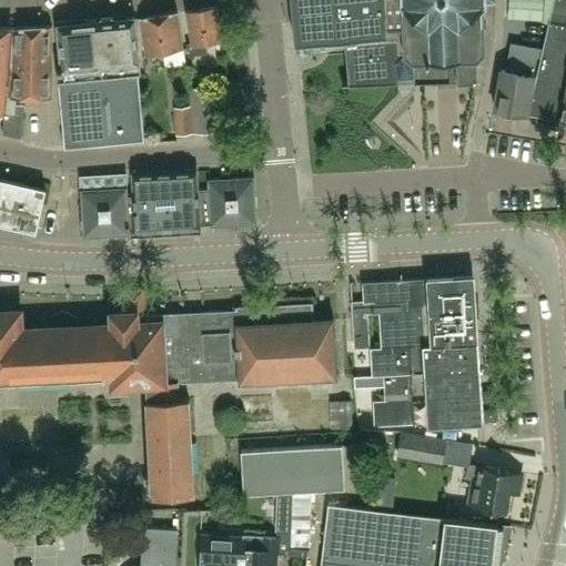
[(297,44),(343,40),(346,86),(340,86),(340,88),(395,84),(395,79),(402,79),(394,0),(289,0),(293,46),(297,44)]
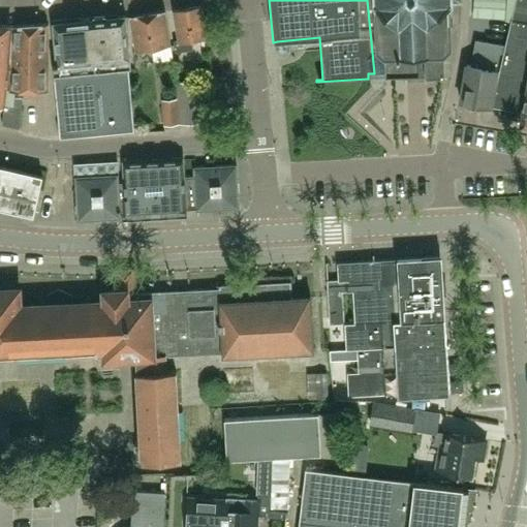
[(367,0),(374,73),(383,72),(383,79),(443,75),(442,56),(450,48),(448,6),(450,6),(450,4),(459,4),(459,0),(367,0)]
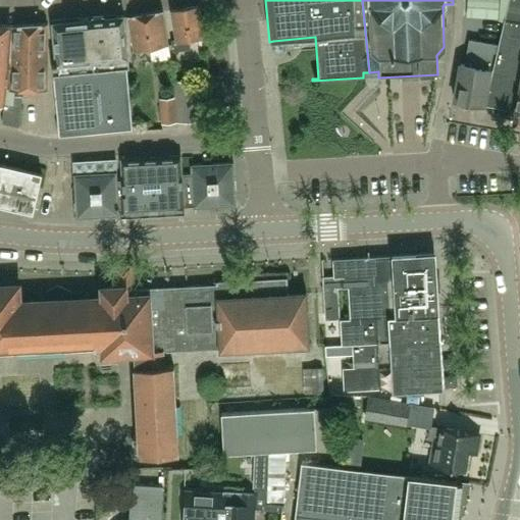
[(519,0),(507,0),(496,51),(490,80),(519,84),(519,0)]
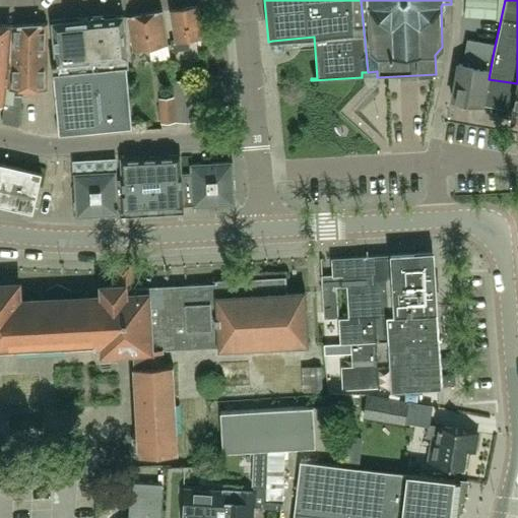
[(201,38),(196,8),(170,12),(175,41),(170,42),(171,53),(185,51),(183,41),(201,38)]
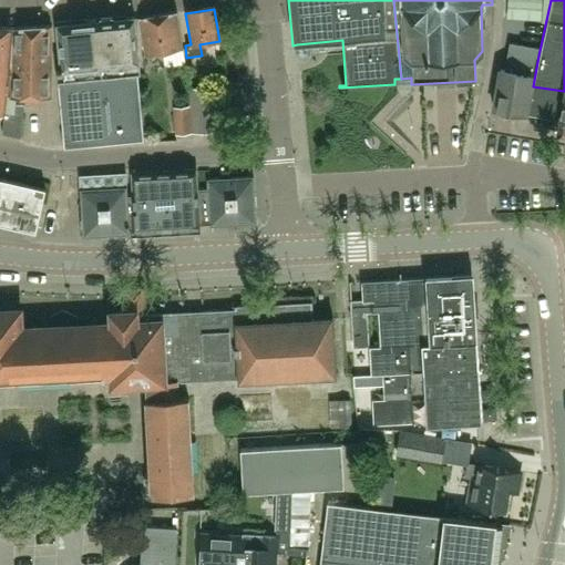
[(175,16),(175,14),(137,21),(144,59),(181,52),(175,16)]
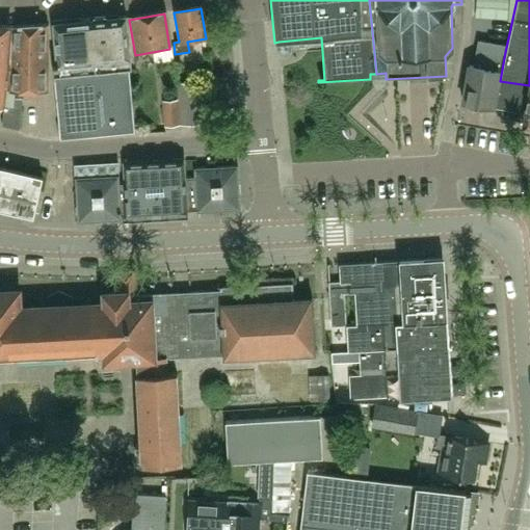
[(125,18),(100,21),(52,25),(56,65),(52,67),(59,140),(134,133),(128,72),(130,72),(125,18)]
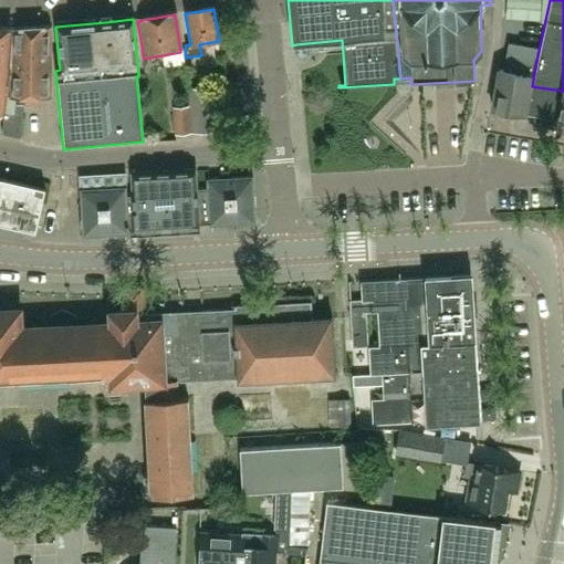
[(12,28),(10,76),(9,100),(50,101),(50,29),(12,28)]
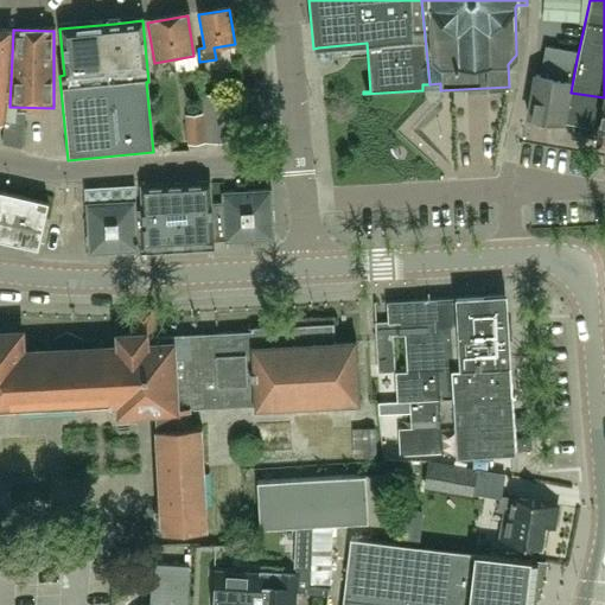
[(0,121),(4,122),(12,33),(0,31),(0,121)]
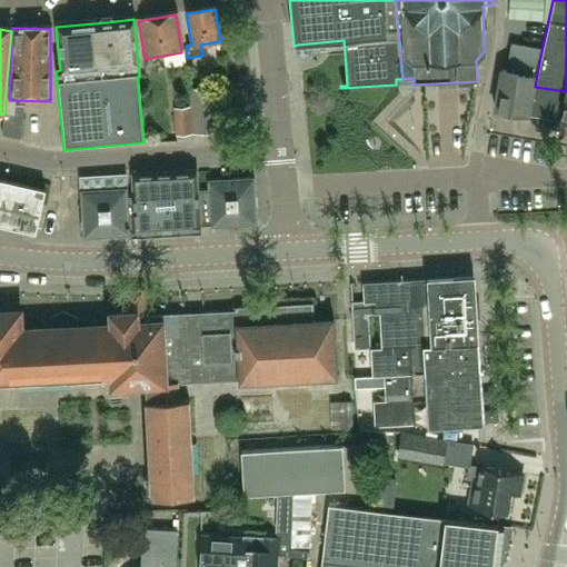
[(497,93),(494,111),(513,115),(527,117),(538,52),(525,50),(510,47),(506,73),(500,72),(497,93)]
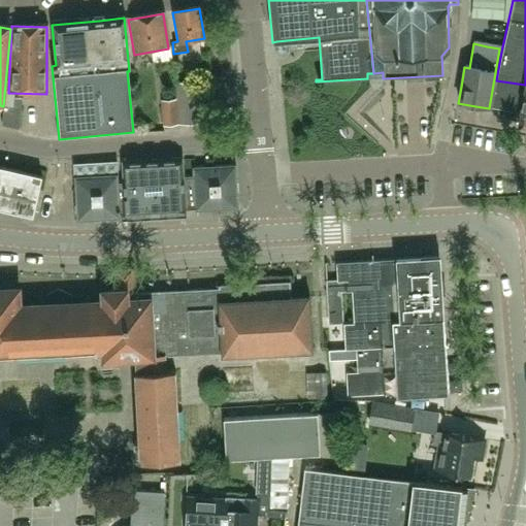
[(491,109),(520,113),(525,85),(496,80),(491,109)]
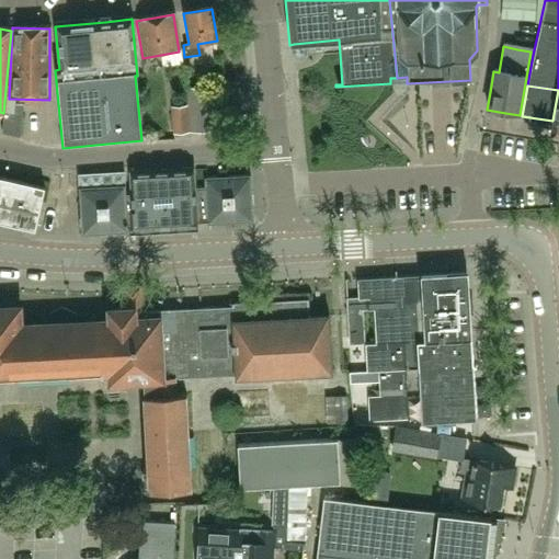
[(184,90),(187,134),(216,132),(213,88),(184,90)]
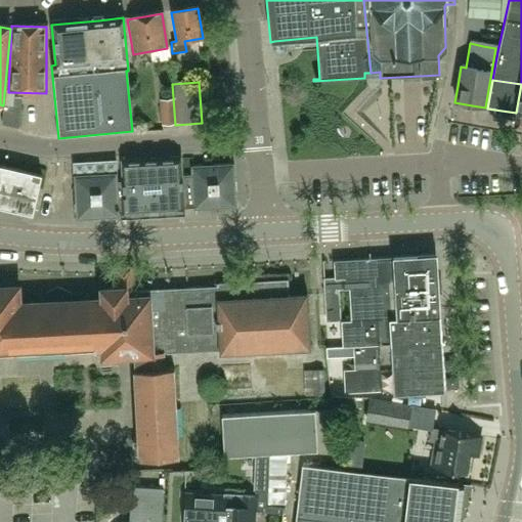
[(161,127),(175,125),(173,100),(158,101),(161,127)]
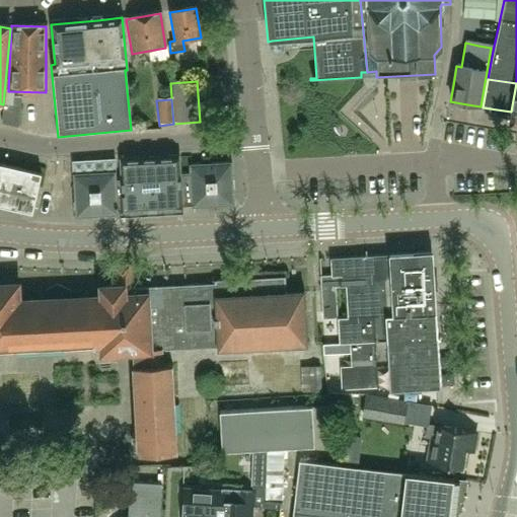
[(2,105),(1,122),(0,125),(17,128),(19,107),(2,105)]
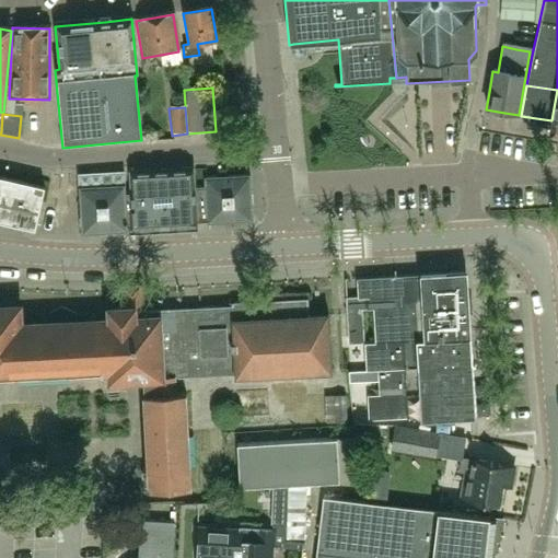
[(81,234),(82,234),(126,232),(126,228),(129,228),(129,234),(196,231),(195,223),(206,223),(207,224),(251,222),(248,177),(204,181),(205,188),(193,189),(192,171),(130,174),(131,211),(124,212),(123,187),(79,190),(81,234)]
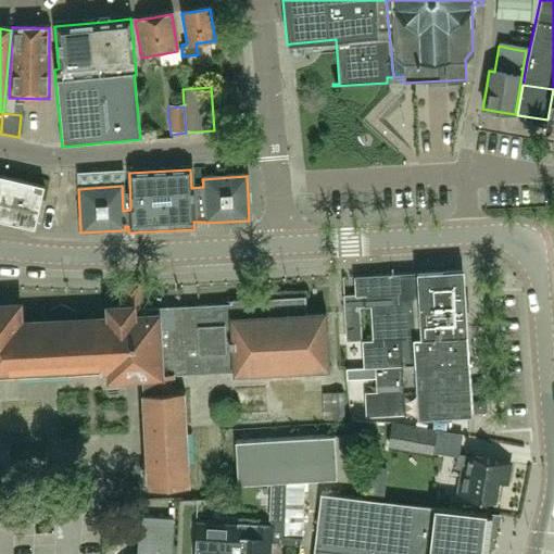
[(0,219),(34,228),(43,187),(0,176),(0,219)]
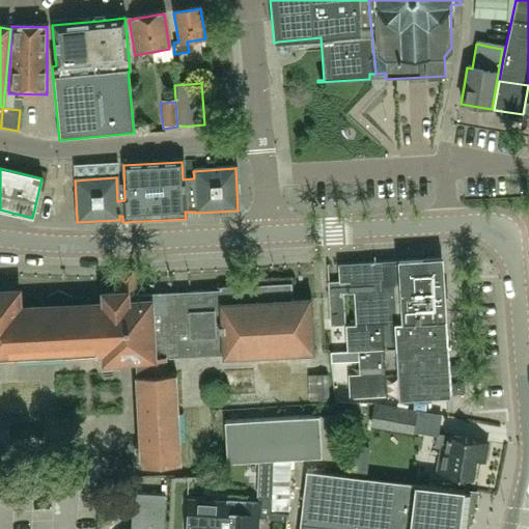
[(344,328),(345,353),(347,353),(357,353),(358,377),(347,377),(349,399),(385,397),(385,402),(450,398),(450,396),(449,397),(443,284),(439,284),(437,260),(421,261),(337,267),(338,295),(327,296),(328,327),(344,326),(342,296),(353,295),(355,327),(344,328)]
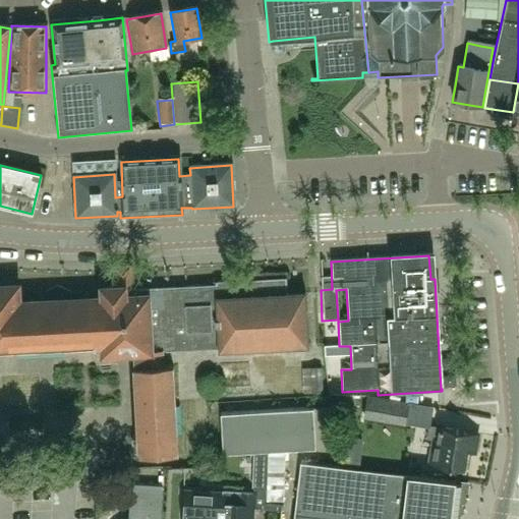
[(128,272),(115,273),(116,289),(102,290),(103,300),(16,304),(15,288),(0,288),(0,352),(102,347),(103,355),(132,354),(133,368),(132,369),(138,457),(176,455),(171,367),(162,367),(161,351),(218,348),(218,351),(306,347),(304,294),(302,294),(302,295),(286,295),(285,279),(215,283),(215,287),(170,289),(170,290),(129,292),(128,272)]
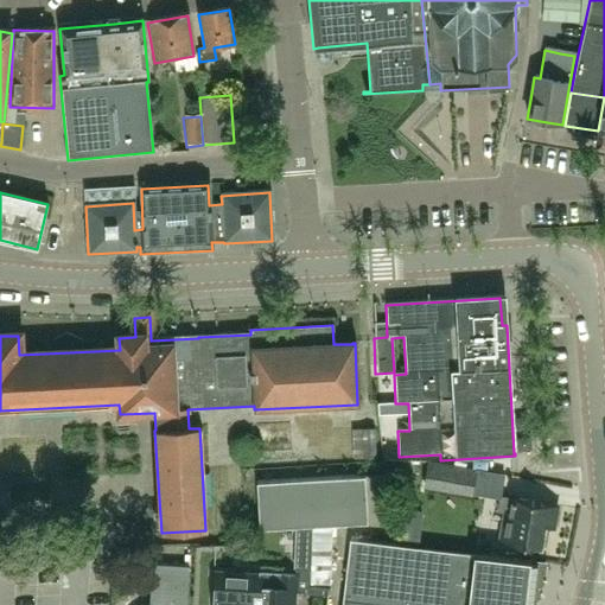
[(395,403),(377,405),(377,416),(397,415),(397,403),(395,403)]
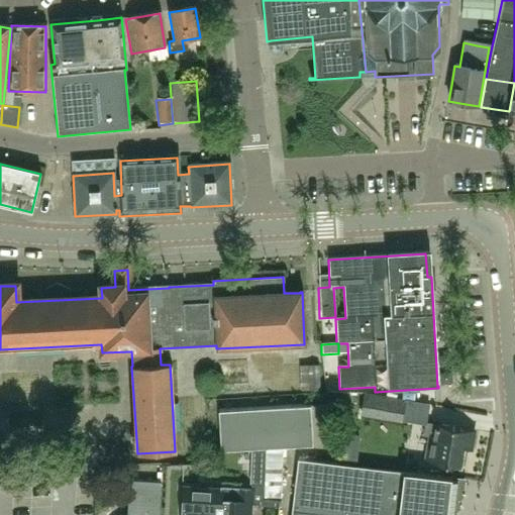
[(307,366),(308,391),(319,391),(318,366),(307,366)]
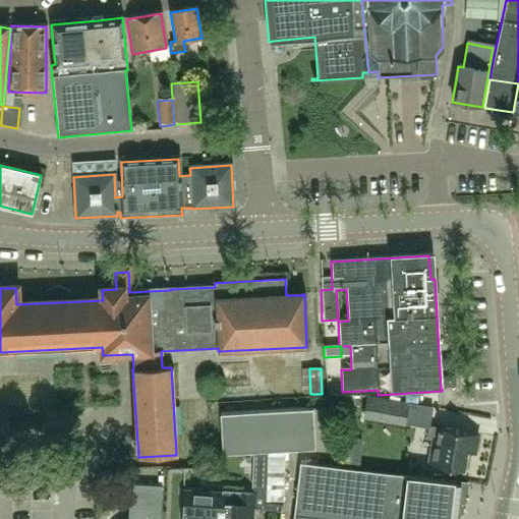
[(403,426),(407,404),(366,397),(362,419),(403,426)]
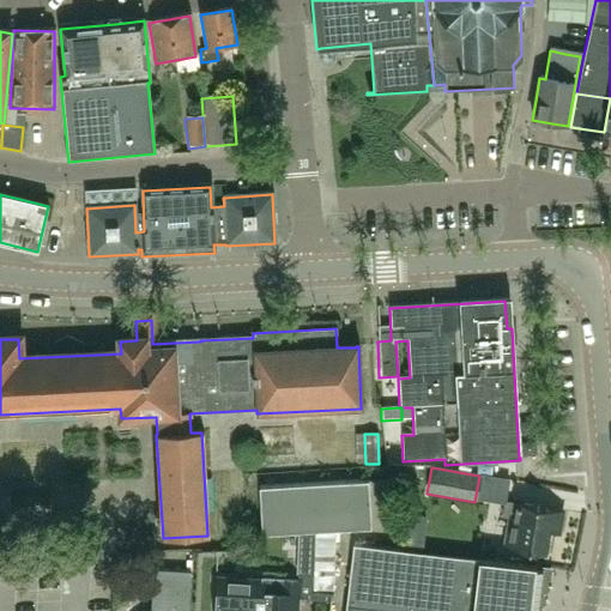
[(367,483),(258,489),(261,536),(315,533),(336,532),(370,530),(367,483)]
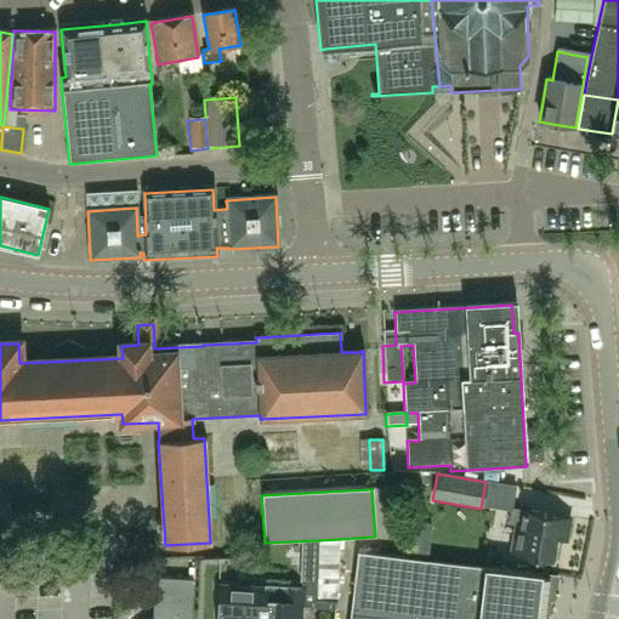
[(564,543),(568,518),(523,511),(523,514),(510,511),(509,524),(516,526),(511,555),(554,562),(554,561),(552,561),(556,541),(564,543)]
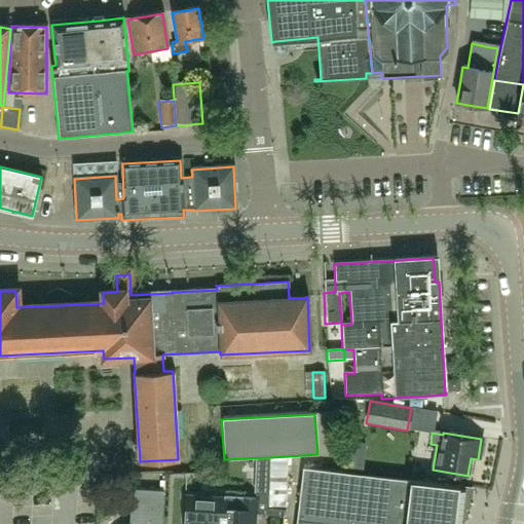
[(270,457),(268,508),(285,508),(288,456),(270,457)]
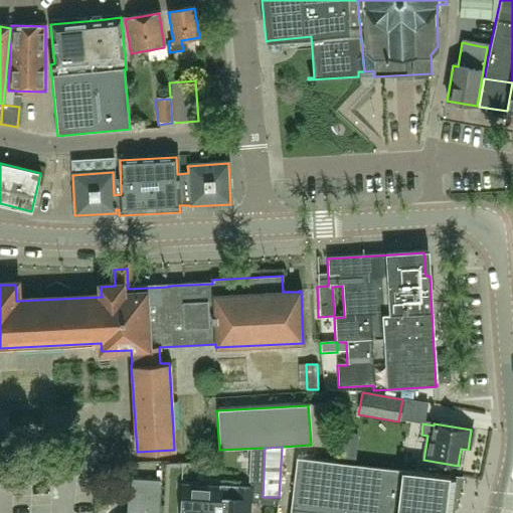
[(339,448),(338,460),(354,462),(355,450),(339,448)]
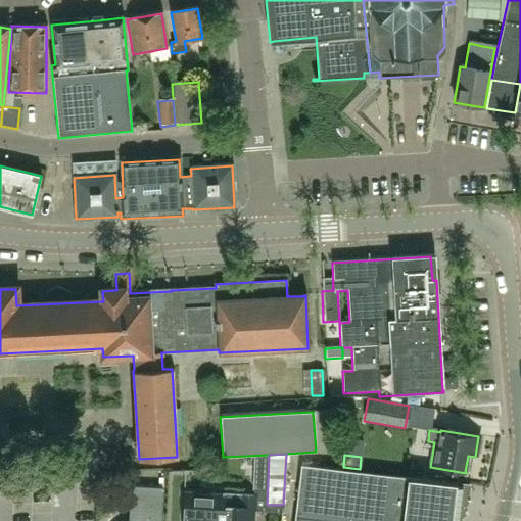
[(294,519),(294,520),(458,520),(463,487),(456,486),(457,484),(300,466),(294,519)]
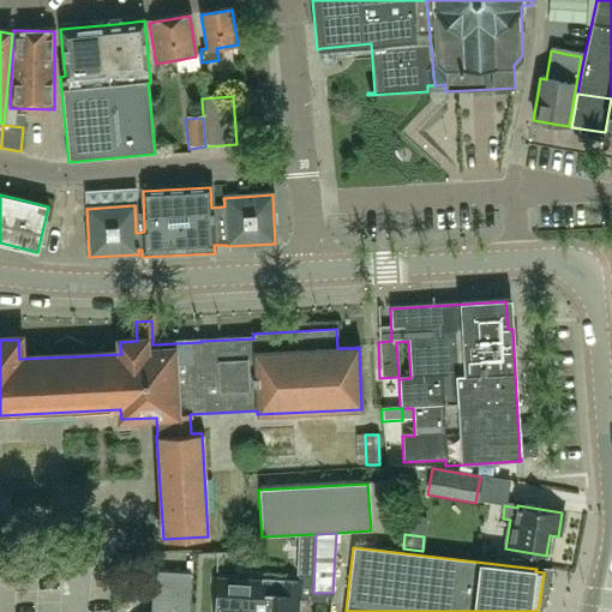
[(186,611),(190,575),(153,573),(150,611),(186,611)]
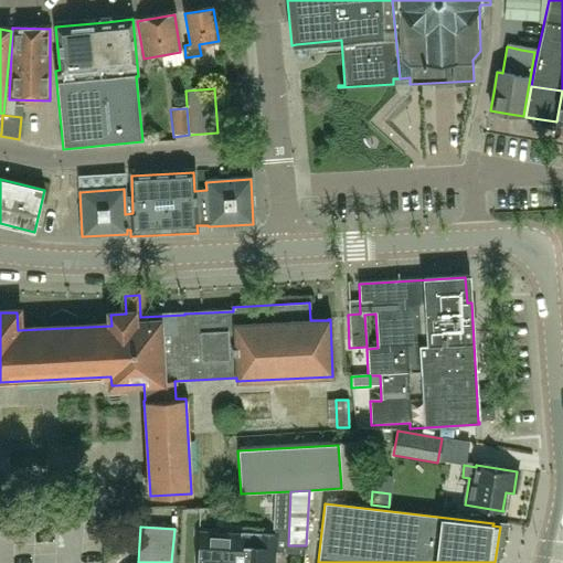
[(272,562),(274,553),(286,554),(288,531),(275,531),(275,538),(241,535),(201,533),(199,562),(272,562)]
